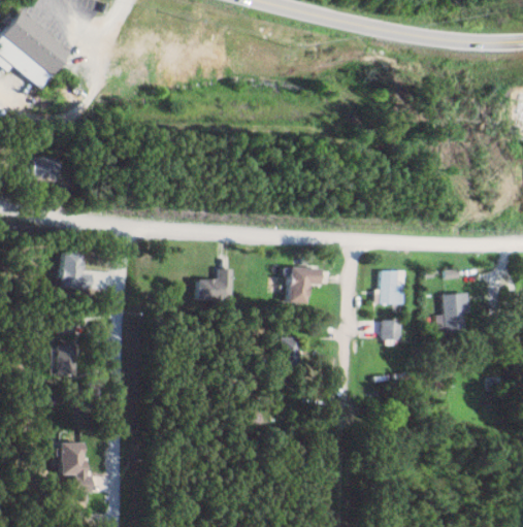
[(14,66),(45,88),(71,50),(15,11),(0,34),(0,64),(11,72),(14,66)]
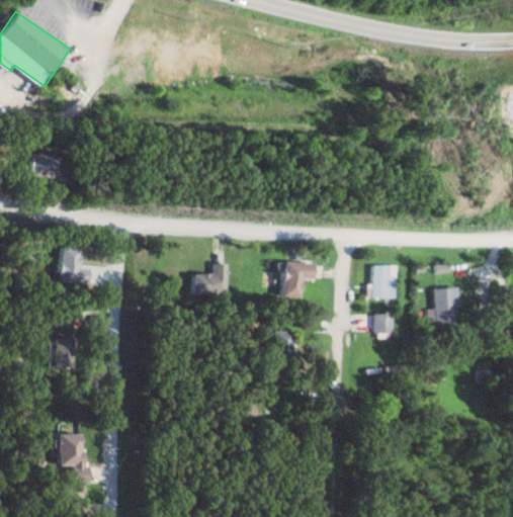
[(28,175),(57,177),(58,155),(29,154),(28,175)]
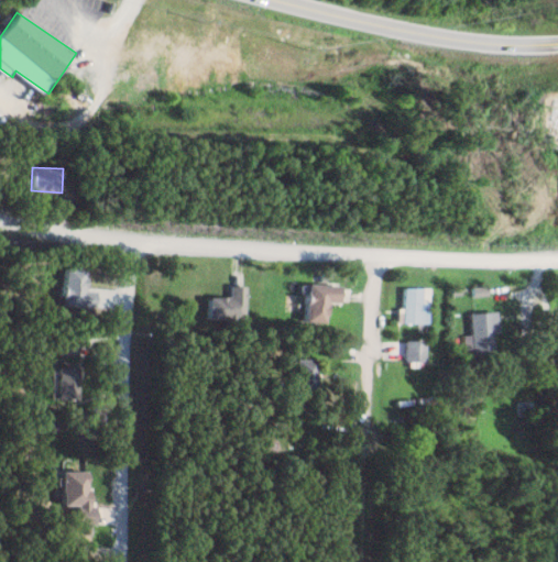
[(97,309),(98,293),(86,291),(87,271),(64,270),(63,307),(97,309)]
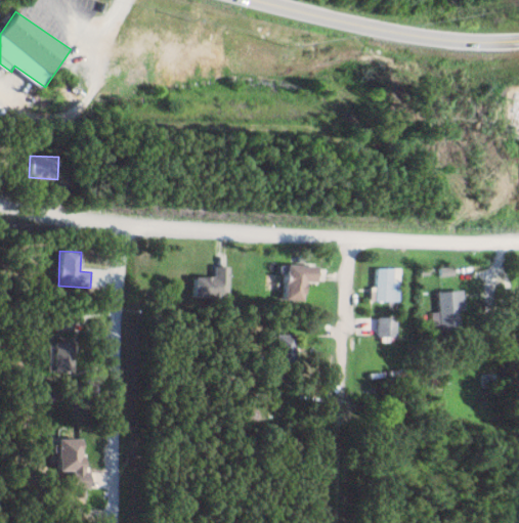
[(284,301),(304,302),(305,282),(315,282),(315,266),(285,266),(284,301)]
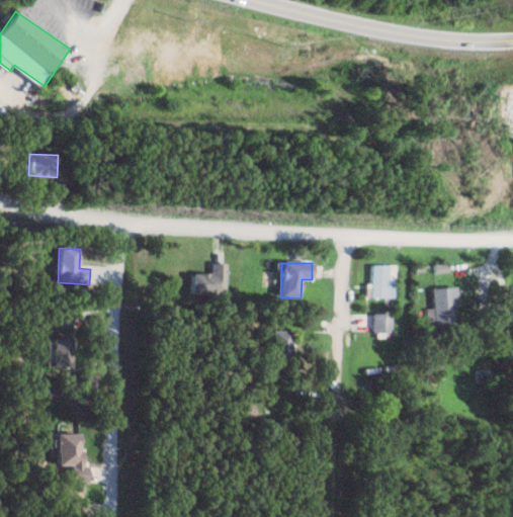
[(192,295),(228,295),(229,264),(212,264),(212,274),(193,274),(192,295)]
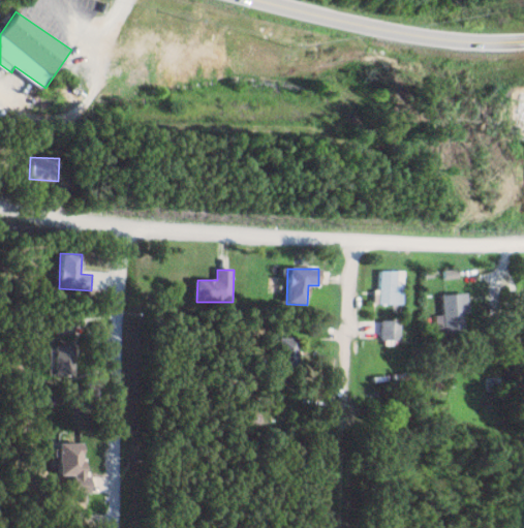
[(456,279),(456,271),(443,271),(443,279),(456,279)]
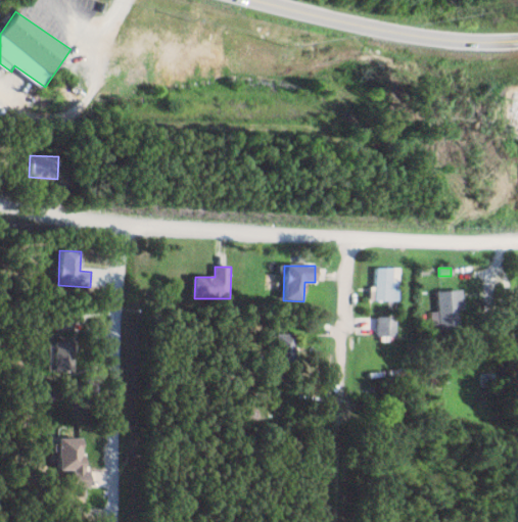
[(398,301),(398,282),(391,282),(391,269),(374,269),(374,287),(370,287),(370,300),(398,301)]
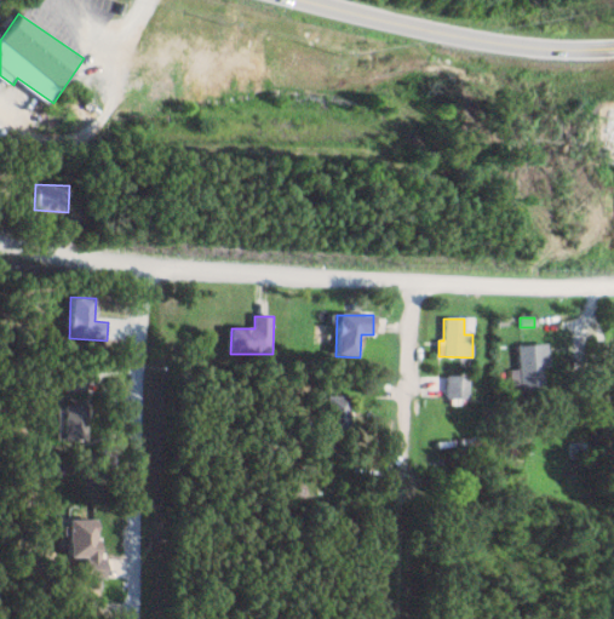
[(520,391),(545,391),(544,345),(520,345),(520,391)]
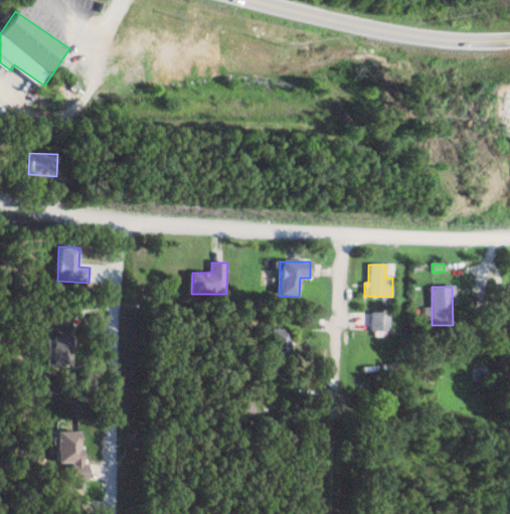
[(390,332),(391,313),(372,313),(371,331),(390,332)]
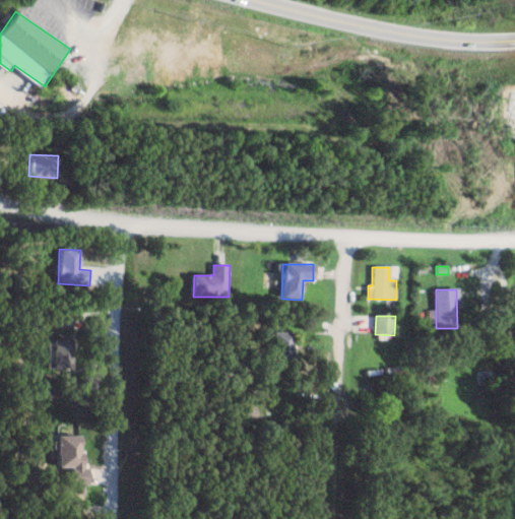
[(272,362),(293,362),(294,333),(273,332),(272,362)]
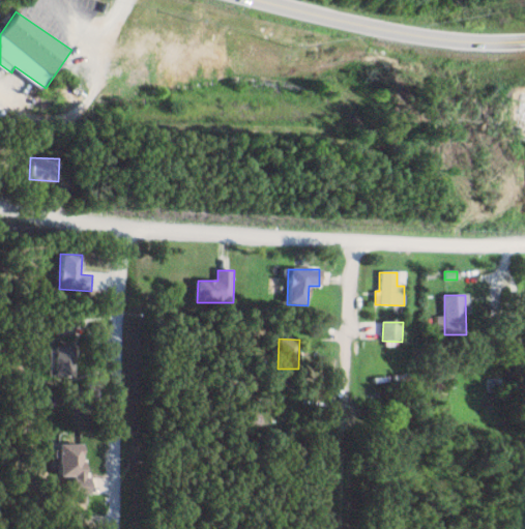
[(52,376),(76,376),(77,348),(53,347),(52,376)]
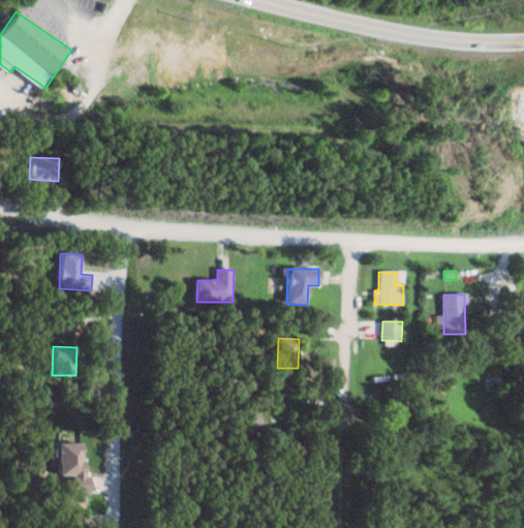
[(91,492),(92,475),(86,475),(86,442),(60,442),(60,474),(73,474),(73,492),(91,492)]
